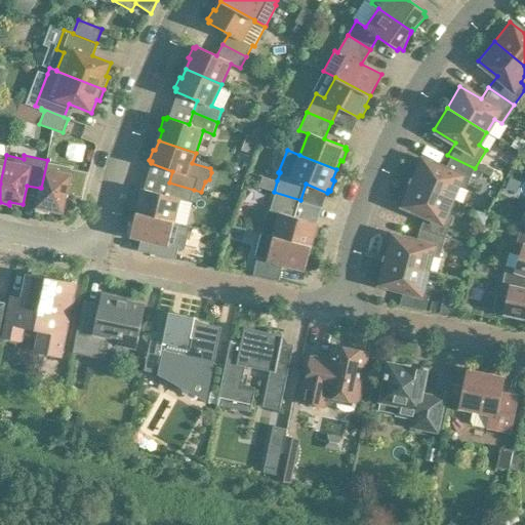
[(442,167),(419,158),(410,180),(452,199),(458,186),(466,189),(475,168),(447,155),(442,167)]
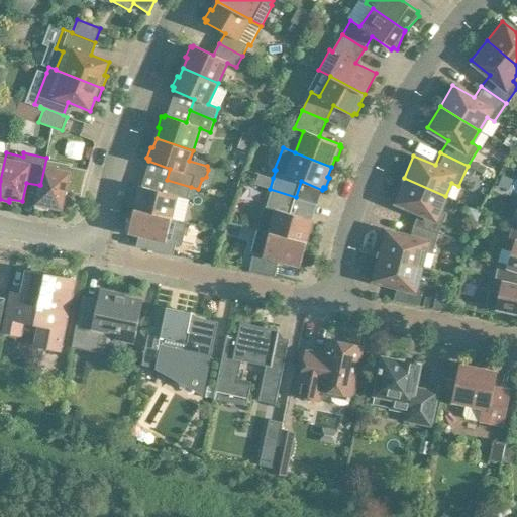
[(46,158),(40,185),(39,185),(35,208),(36,208),(36,207),(48,210),(48,207),(63,209),(66,195),(72,196),(73,193),(81,195),(88,170),(72,166),(72,165),(46,159),(46,158)]
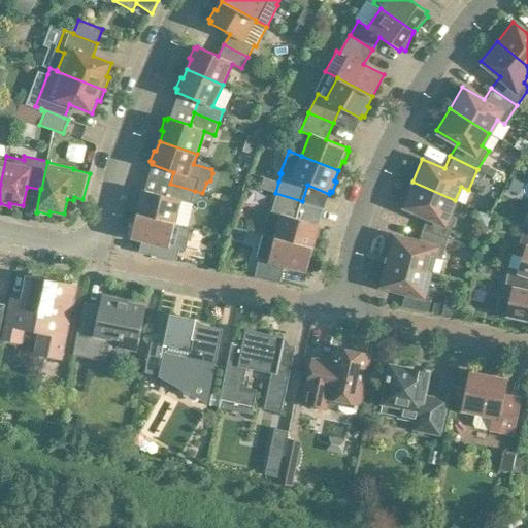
[(425,215),(419,228),(448,238),(457,218),(449,215),(455,200),(413,182),(402,205),(425,215)]
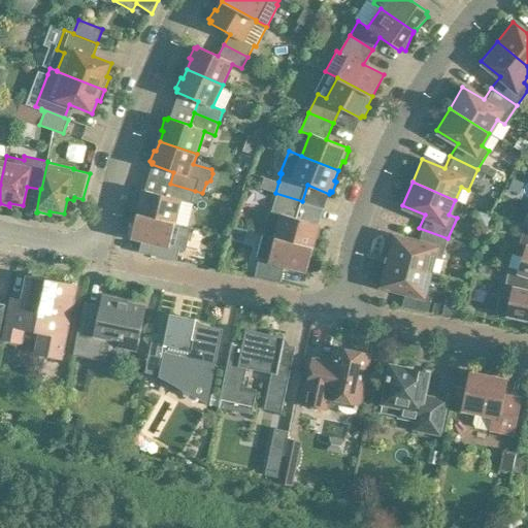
[(140,203),(137,213),(175,224),(182,201),(191,203),(195,191),(170,184),(166,196),(143,190),(142,193),(140,192),(137,203),(140,203)]
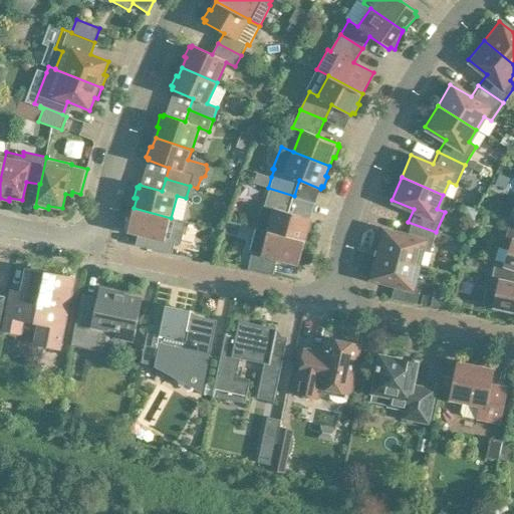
[(289,212),(294,196),(268,188),(267,191),(263,205),(257,229),(268,232),(305,241),(307,231),(310,232),(313,221),(310,221),(311,218),(289,212)]
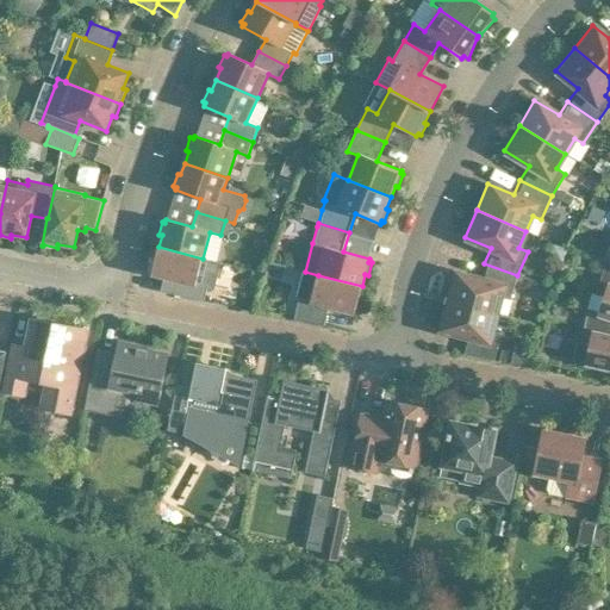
[(218,262),(203,259),(159,247),(151,275),(178,281),(175,296),(205,302),(207,287),(212,288),(218,262)]
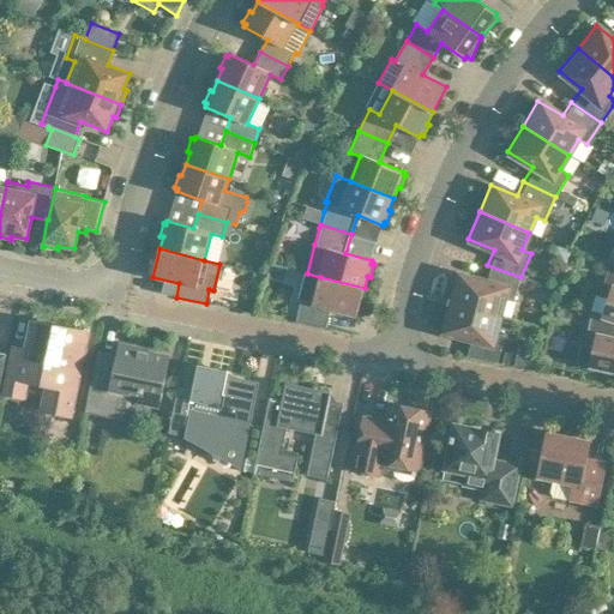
[(613,264),(611,263),(600,296),(609,300),(605,315),(613,319),(613,264)]
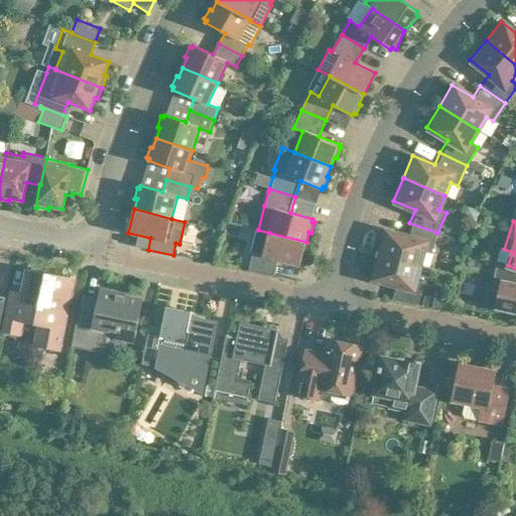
[(383,230),(376,254),(420,266),(424,252),(432,254),(437,233),(409,223),(405,236),(383,230)]
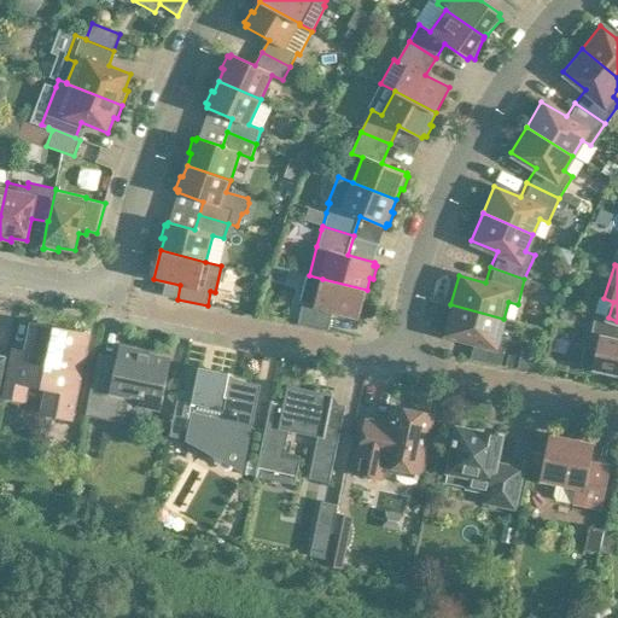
[(303,302),(298,324),(328,330),(333,312),(359,319),(367,290),(309,275),(302,301),(303,302)]
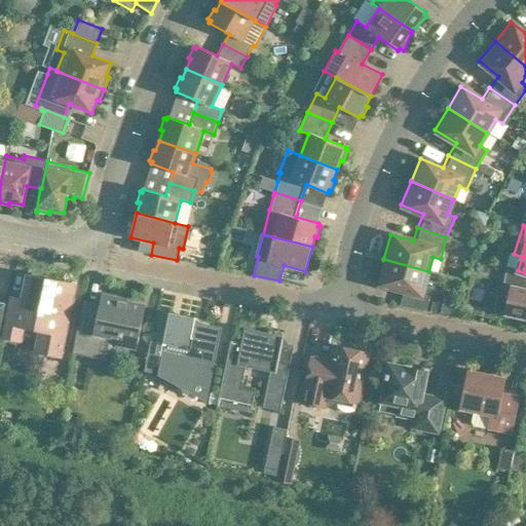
[(405,291),(401,306),(426,311),(433,288),(424,286),(428,271),(383,259),(377,284),(405,291)]
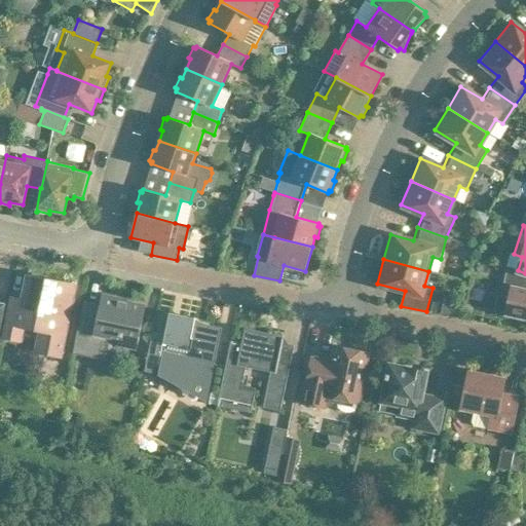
[(501,296),(510,298),(506,313),(525,317),(525,273),(518,270),(508,267),(501,296)]
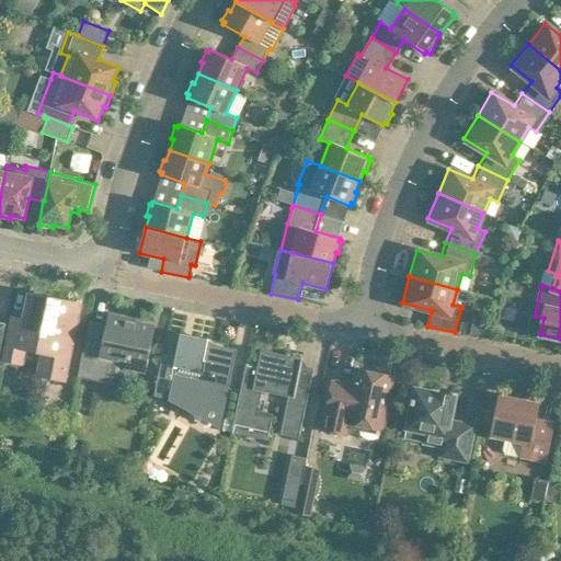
[(32,294),(30,293),(21,334),(9,332),(2,359),(22,364),(25,350),(43,353),(38,376),(65,381),(81,304),(47,297),(45,294),(35,292),(32,294)]
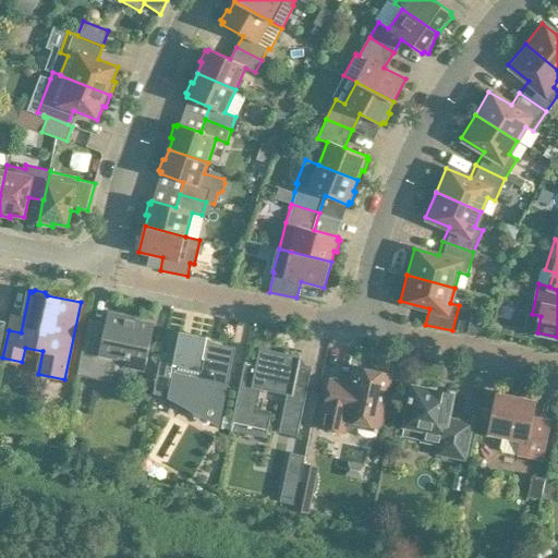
[(106,323),(89,319),(77,375),(110,383),(114,363),(145,370),(155,325),(135,320),(134,323),(125,320),(126,316),(108,313),(106,323)]
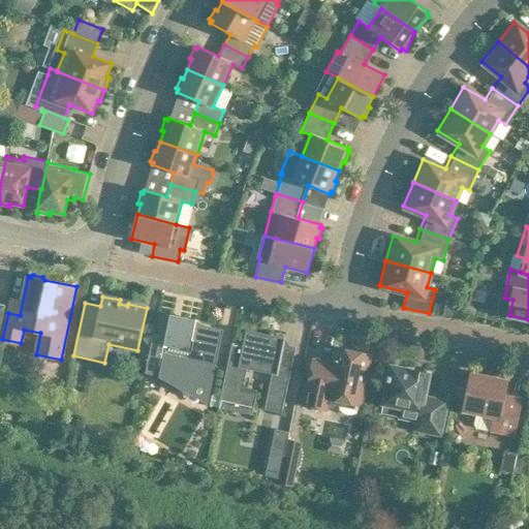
[(154,335),(146,373),(162,377),(163,377),(164,377),(181,386),(184,380),(208,385),(210,386),(221,332),(195,327),(194,325),(193,332),(186,331),(189,318),(170,314),(166,337),(154,335)]
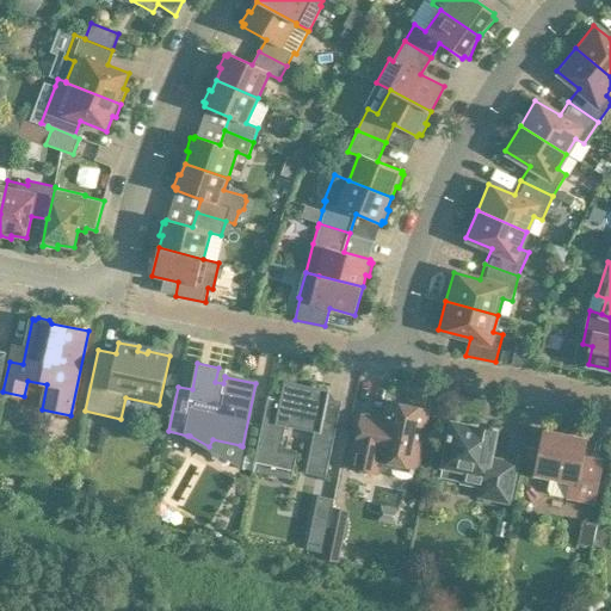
[(257,456),(253,471),(292,480),(297,455),(281,452),(287,426),(314,432),(306,474),(326,477),(337,427),(322,425),(327,399),(321,390),(321,389),(319,388),(284,381),(281,399),(269,396),(257,456)]
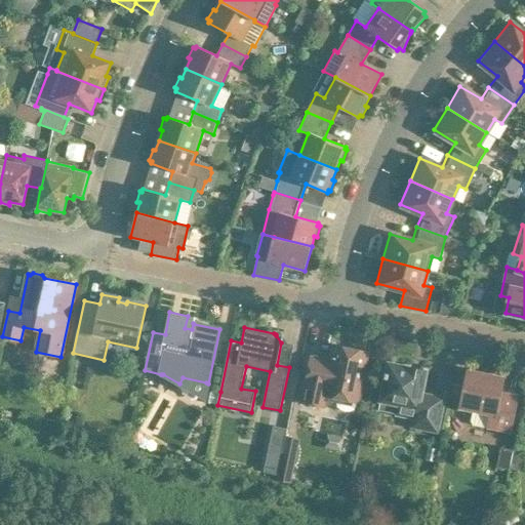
[(312,358),(308,377),(307,381),(301,403),(326,408),(328,395),(335,396),(335,398),(334,401),(335,404),(338,408),(342,410),(348,409),(352,408),(354,404),(355,402),(355,400),(358,401),(364,372),(368,353),(334,346),(331,362),(312,358)]
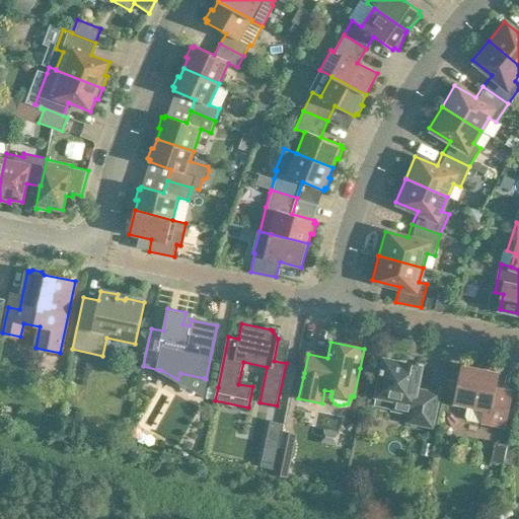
[(409,422),(433,427),(439,394),(417,389),(421,365),(404,362),(404,364),(384,360),(383,368),(381,368),(380,374),(382,374),(375,405),(411,413),(409,422)]
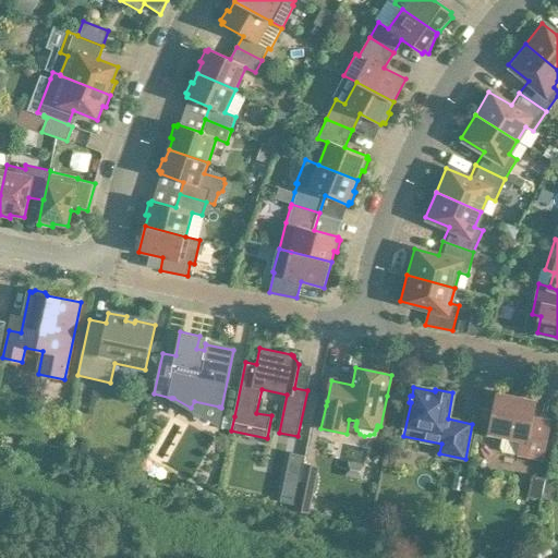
[(497,393),(488,434),(504,437),(501,448),(504,451),(544,460),(552,421),(534,417),(537,401),(497,393)]
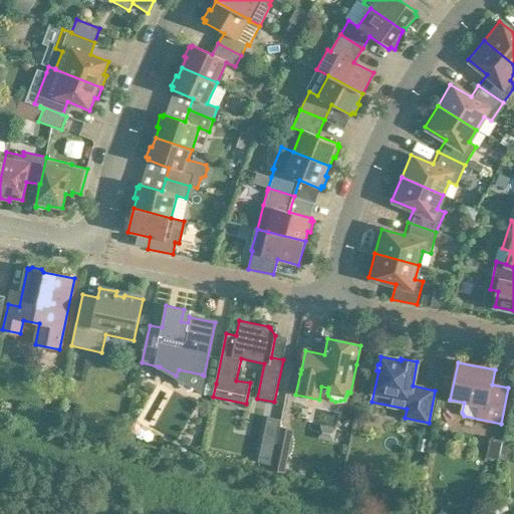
[(277,444),(280,427),(282,420),(268,417),(263,441),(277,444)]
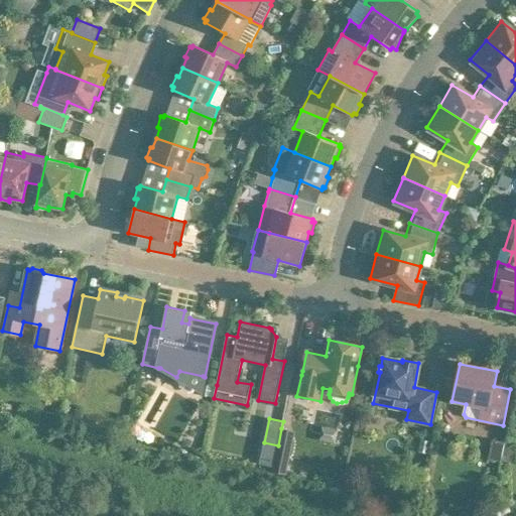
[(493,439),(489,460),(501,462),(505,442),(493,439)]
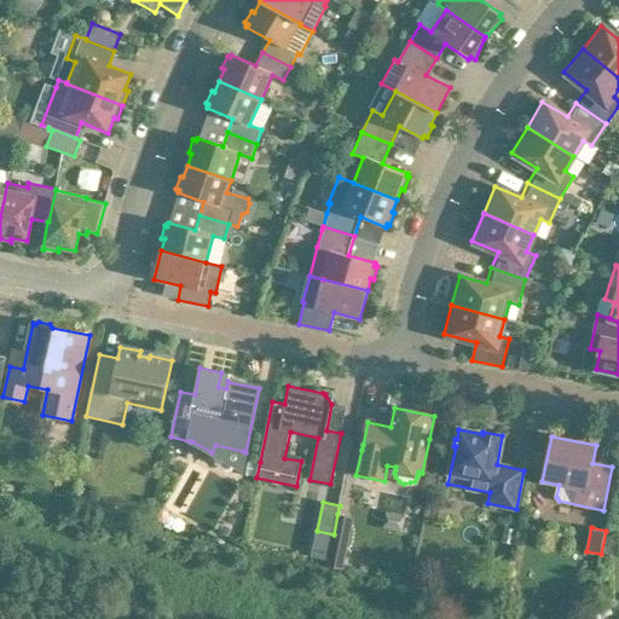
[(333,538),(327,567),(343,571),(350,542),(333,538)]
